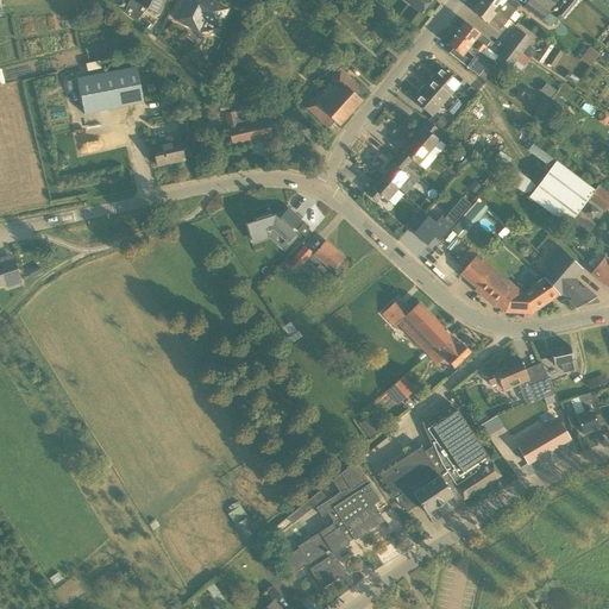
[(130,0),(127,6),(136,10),(139,4),(158,13),(164,0),(130,0)]
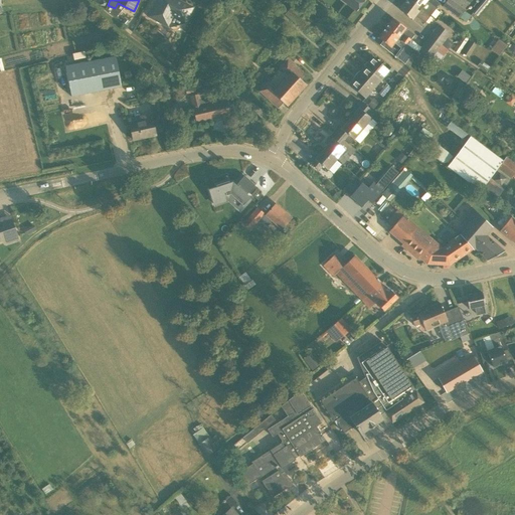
[(149,17),(165,25),(169,27),(184,23),(186,20),(193,8),(177,0),(157,0),(157,1),(158,1),(155,7),(154,7),(149,17)]
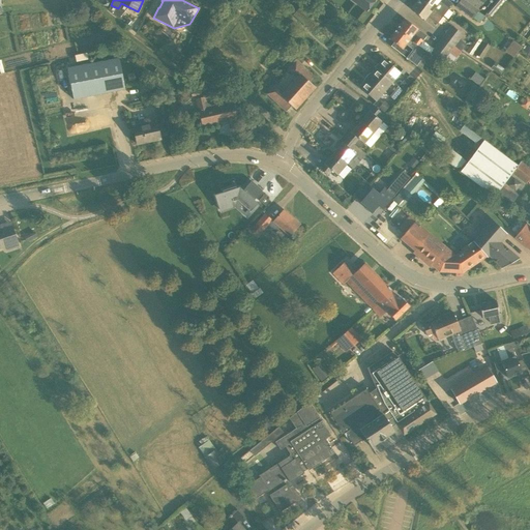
[(366,10),(374,0),(353,0),(353,1),(366,10)]
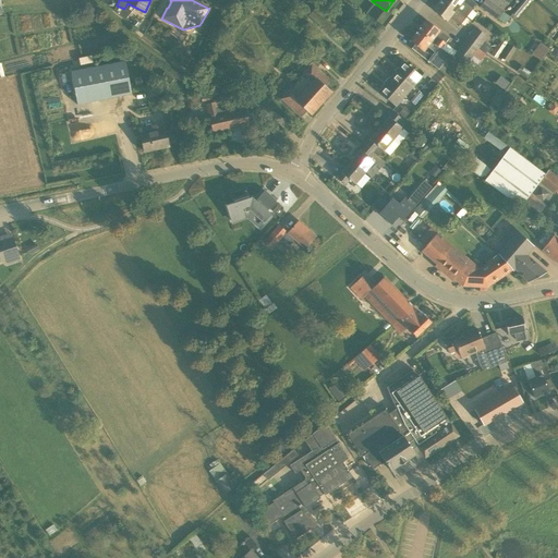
[(461,23),(466,16),(444,0),(440,0),(433,11),(457,28),(461,23)]
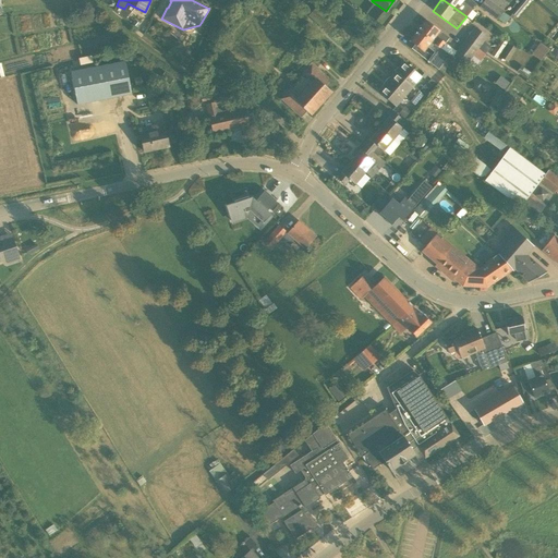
[(470,0),(444,0),(466,16),(471,12),(476,4),(470,0)]
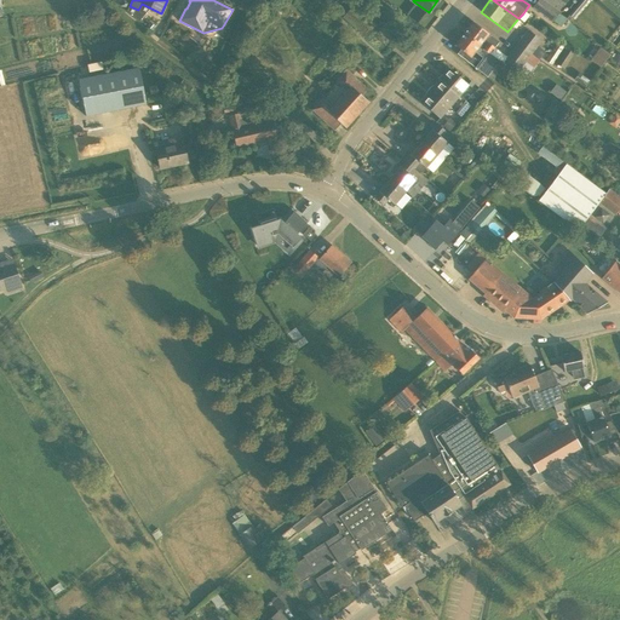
[(552,21),(558,12),(540,0),(537,0),(533,7),(552,22),(552,21)]
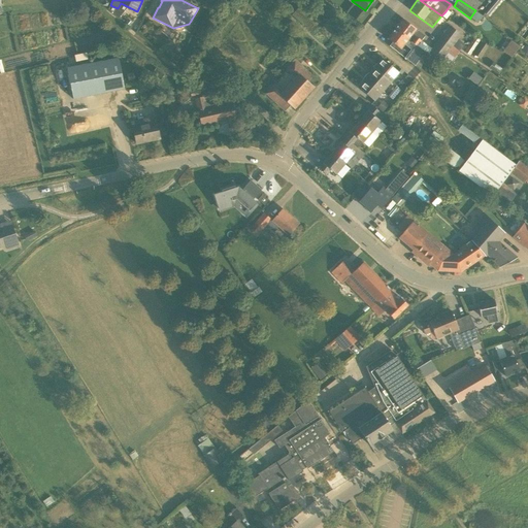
[(494,0),(485,12),(489,17),(501,0),(494,0)]
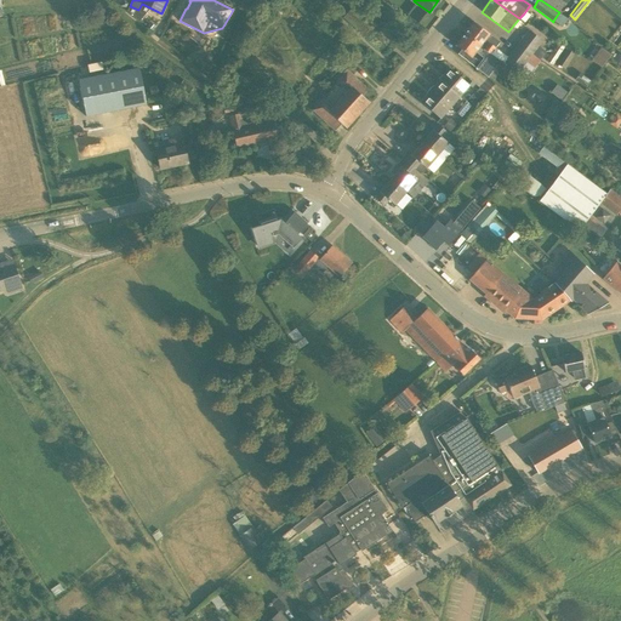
[(365,36),(376,24),(355,5),(343,18),(365,36)]
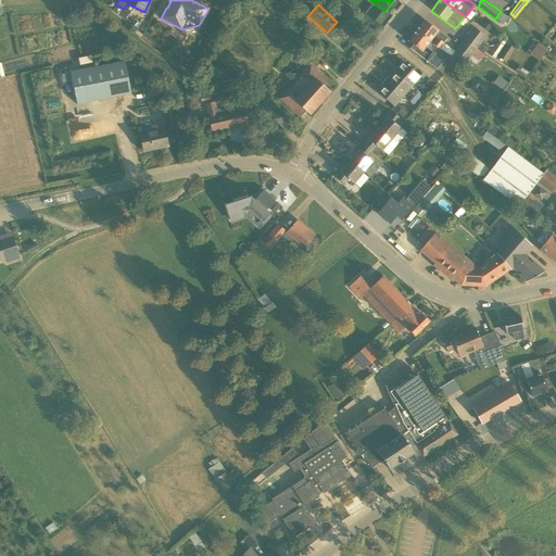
[(501,11),(495,19),(503,24),(508,16),(501,11)]
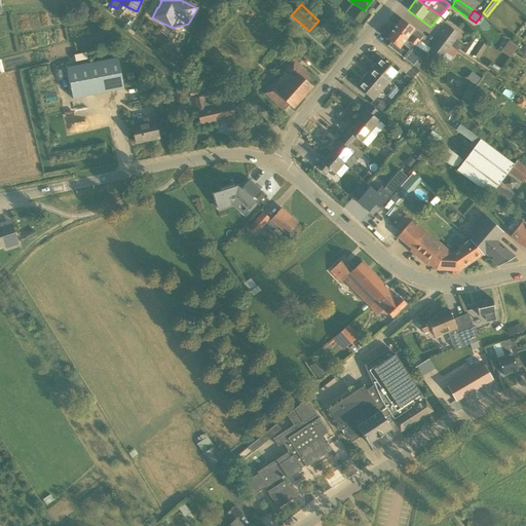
[(423,36),(415,29),(402,19),(393,29),(415,45),(419,40),(423,36)]
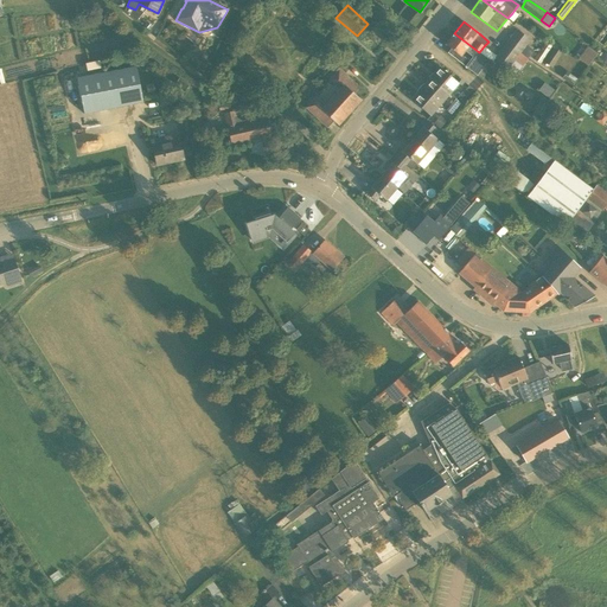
[(526,59),(534,50),(526,45),(531,39),(516,29),(505,44),(526,59)]
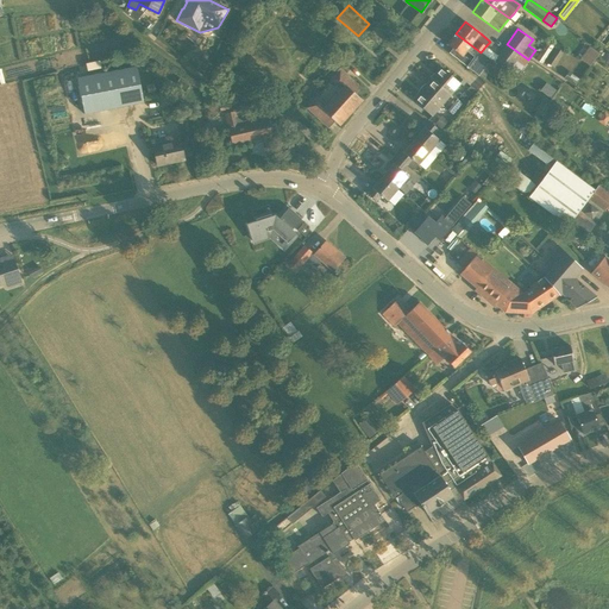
[(491,61),(481,52),(456,33),(447,44),(452,49),(449,52),(478,76),(491,61)]
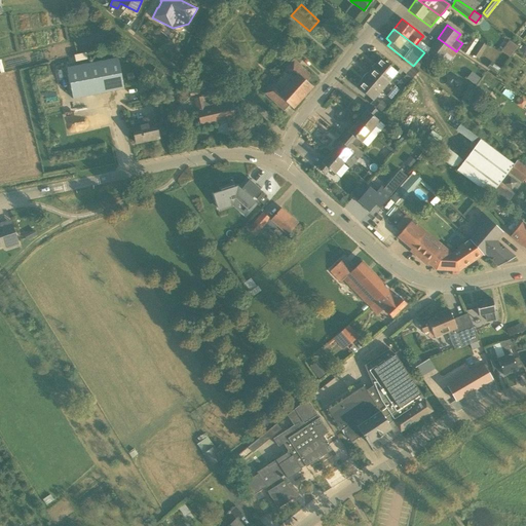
[(438,38),(429,48),(419,40),(415,45),(424,52),(426,53),(439,63),(446,52),(452,57),(456,51),(438,38)]
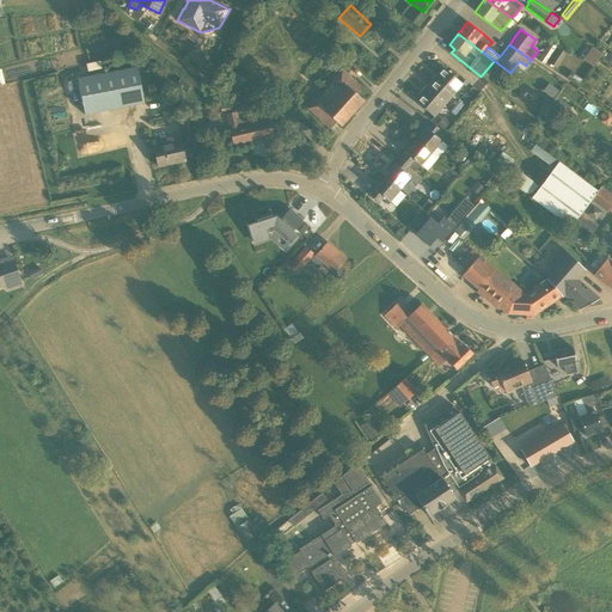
[(568,53),(558,47),(554,55),(562,61),(568,53)]
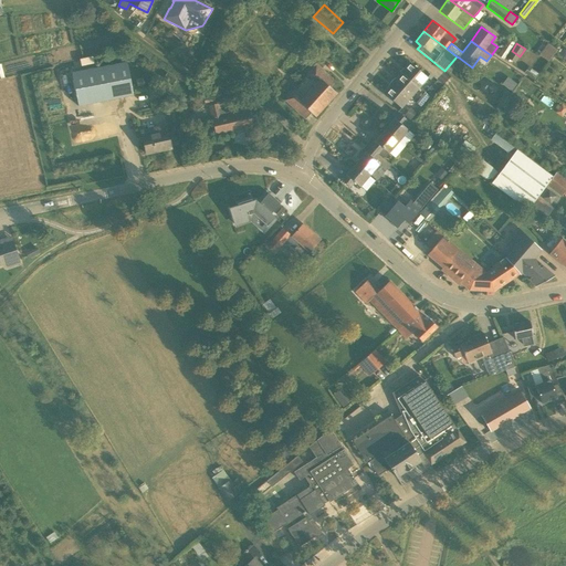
[(557,50),(547,43),(540,55),(549,61),(557,50)]
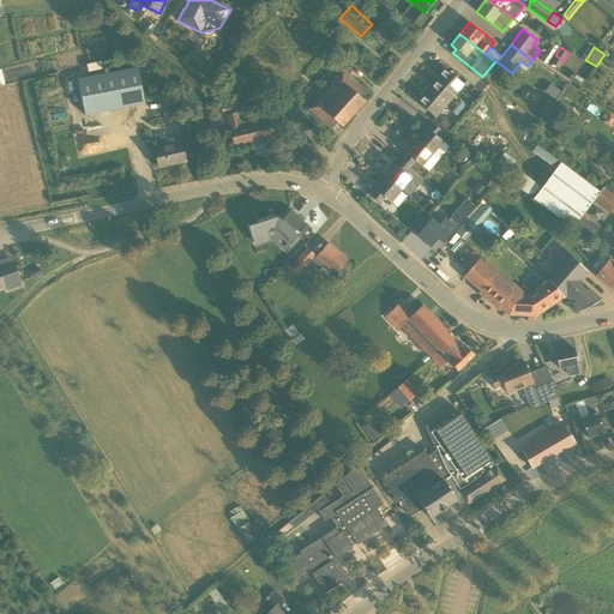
[(85,115),(145,103),(138,67),(78,79),(85,115)]
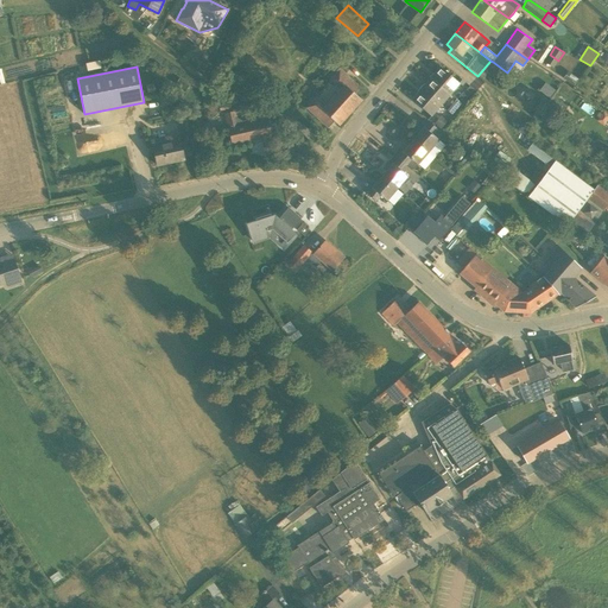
[(441,67),(431,78),(450,95),(460,84),(441,67)]
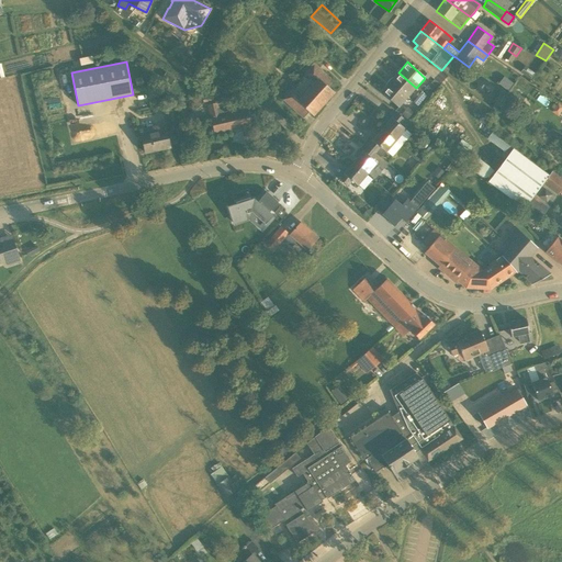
[(335,82),(328,76),(314,63),(304,74),(314,82),(301,97),(293,89),(283,100),(303,117),(310,111),(313,114),(333,92),(328,89),(335,82)]
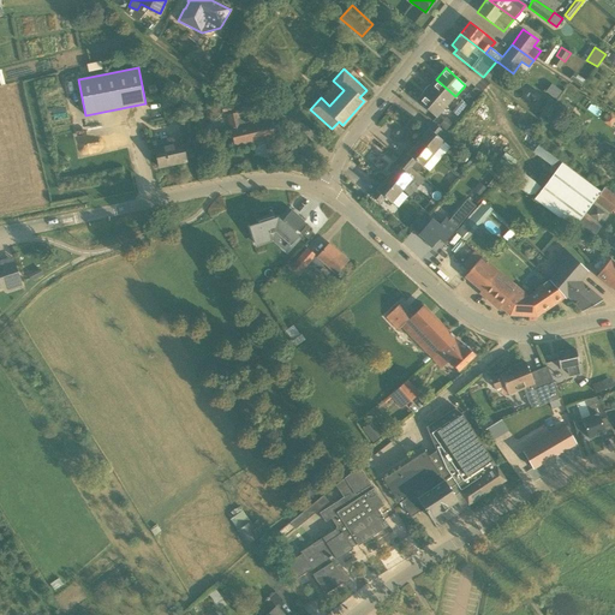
[(585,79),(574,72),(569,79),(580,87),(585,79)]
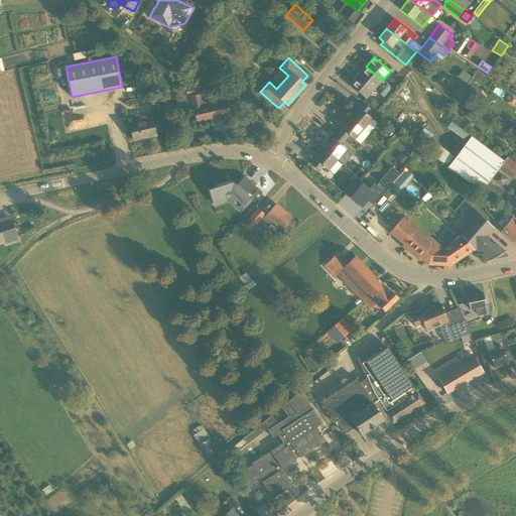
[(366,67),(358,76),(374,90),(382,81),(366,67)]
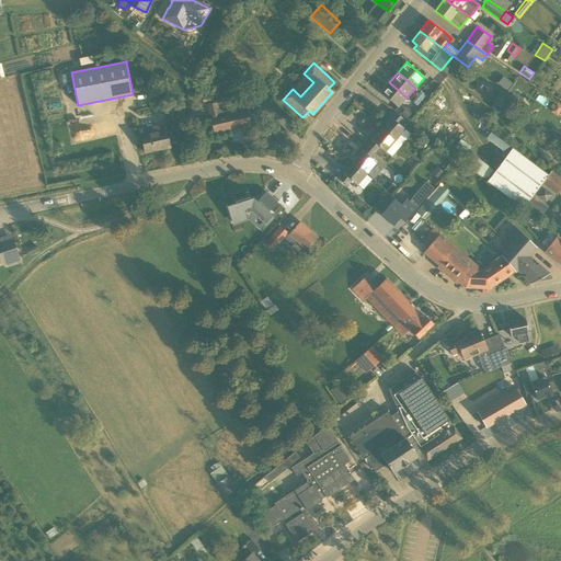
[(505,78),(500,87),(506,91),(512,83),(505,78)]
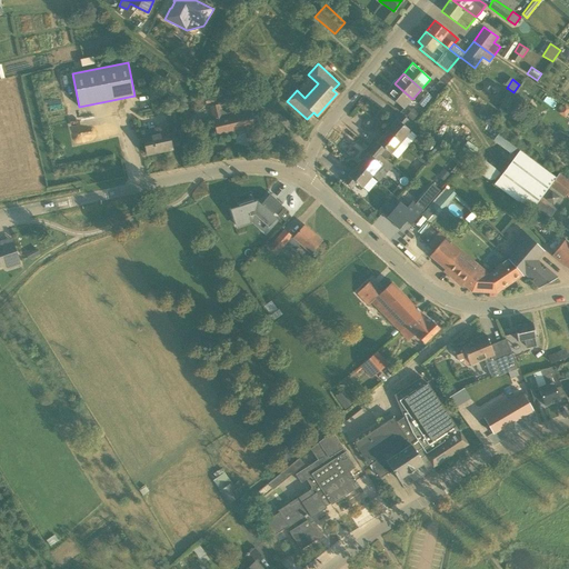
[(403,109),(412,99),(395,83),(386,93),(403,109)]
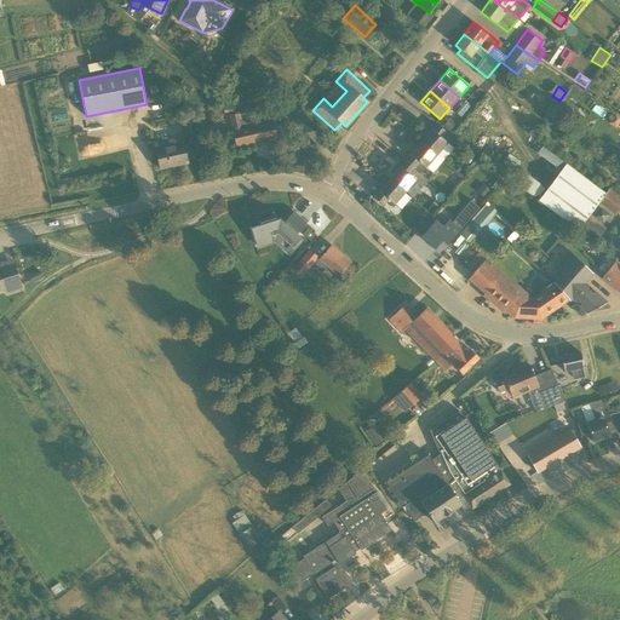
[(242,128),(239,114),(230,116),(236,147),(285,137),(282,126),(273,122),(273,121),(242,128)]
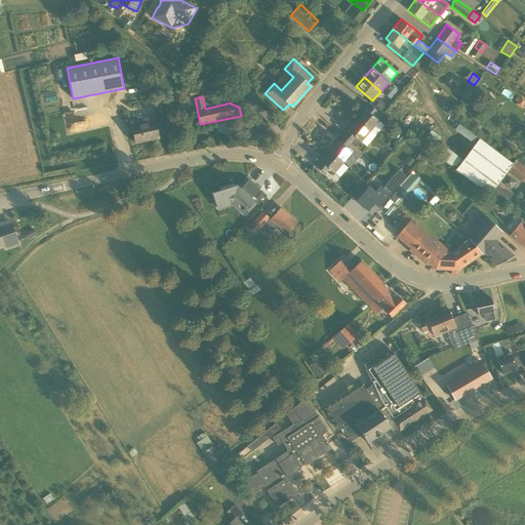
[(162,120),(167,119),(162,102),(158,103),(162,120)]
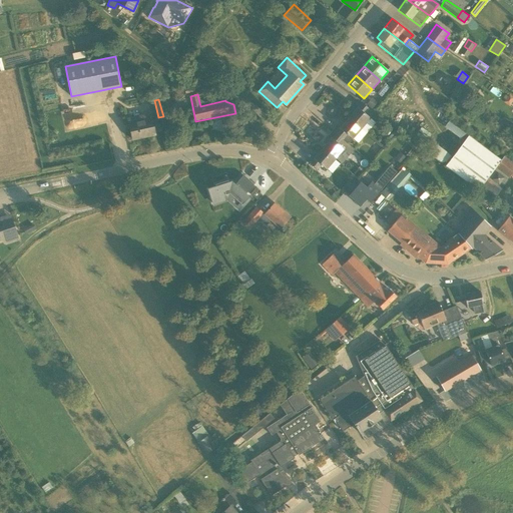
[(353,113),(349,118),(361,129),(370,118),(373,120),(377,115),(359,100),(350,110),(353,113)]
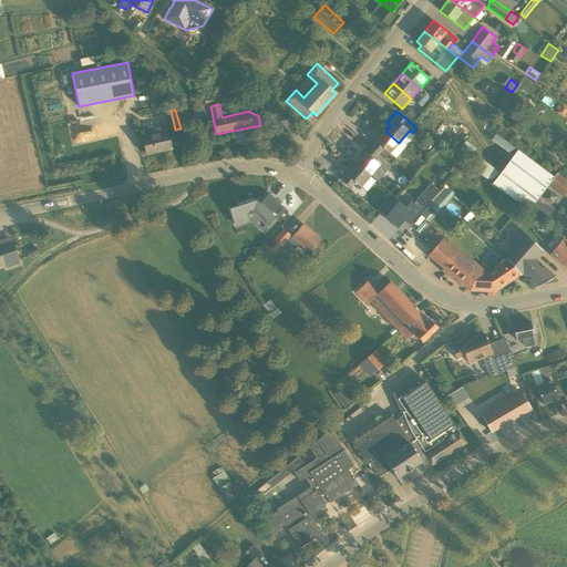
[(193,127),(210,123),(209,116),(192,121),(193,127)]
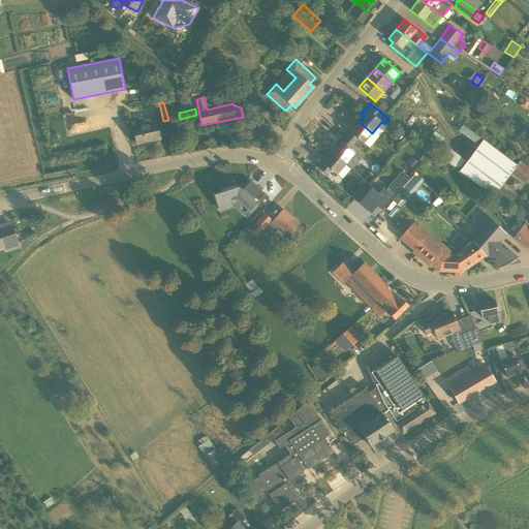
[(136,144),(160,138),(156,123),(148,124),(147,119),(132,122),(136,144)]
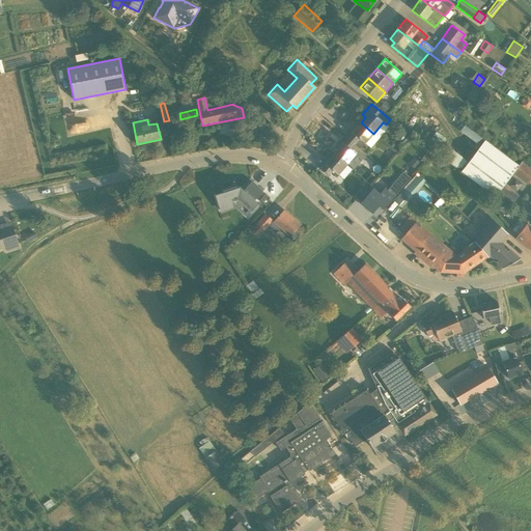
[(373,134),(361,122),(357,127),(354,124),(344,136),(355,145),(359,140),(365,145),(373,134)]
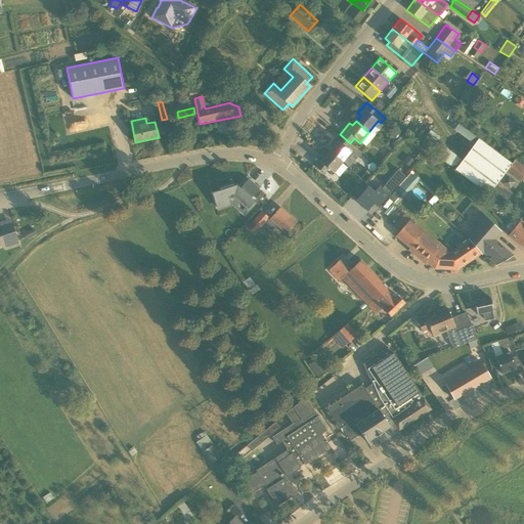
[(453,128),(472,142),(475,137),(466,131),(467,130),(457,123),(453,128)]
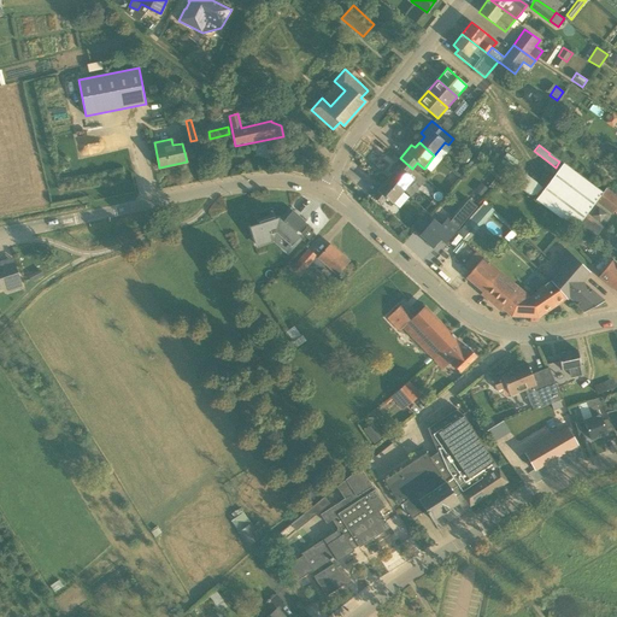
[(403,192),(413,180),(407,175),(412,169),(400,158),(389,170),(393,172),(388,178),(403,192)]
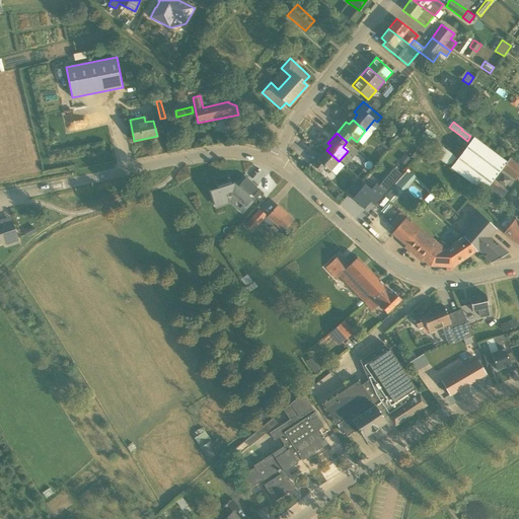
[(451,165),(499,203),(518,174),(518,166),(508,158),(506,160),(474,135),(451,165)]
